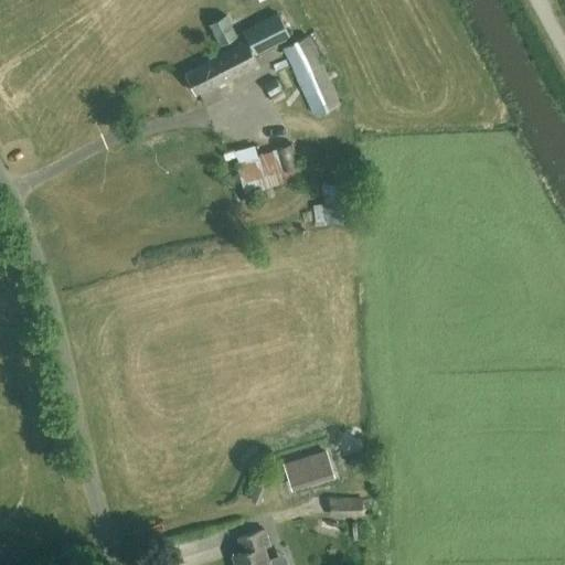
[(277,13),(242,31),(253,53),(288,35),(277,13)]
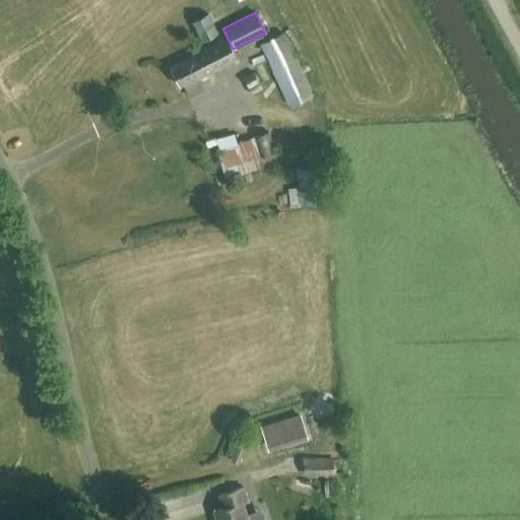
[(202,41),(217,33),(207,14),(192,21),(202,41)]
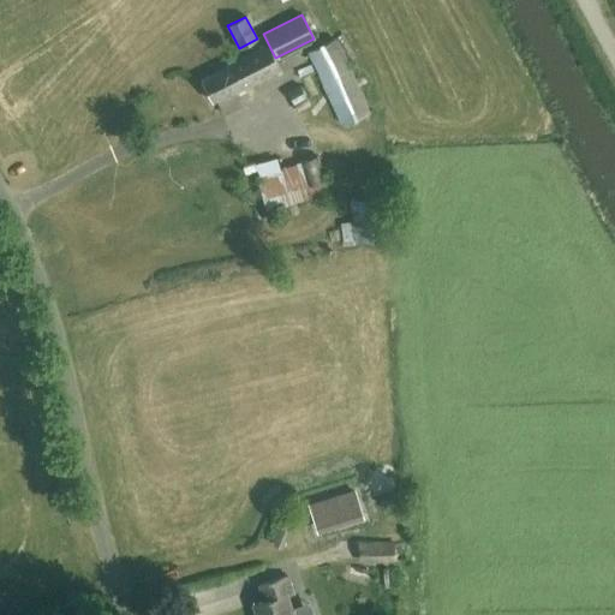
[(362,89),(372,83),(357,51),(346,55),(342,58),(334,40),(309,52),(342,124),(368,111),(358,90),(362,89)]
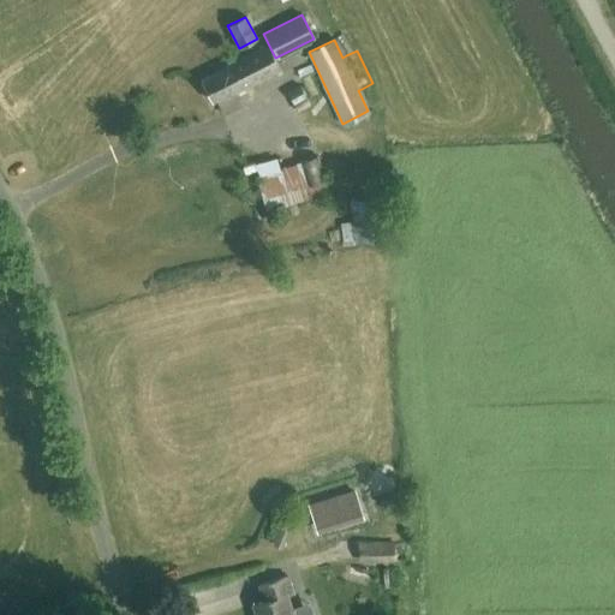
[(237,91),(280,70),(267,43),(224,66),(225,69),(201,79),(213,101),(236,89),(237,91)]
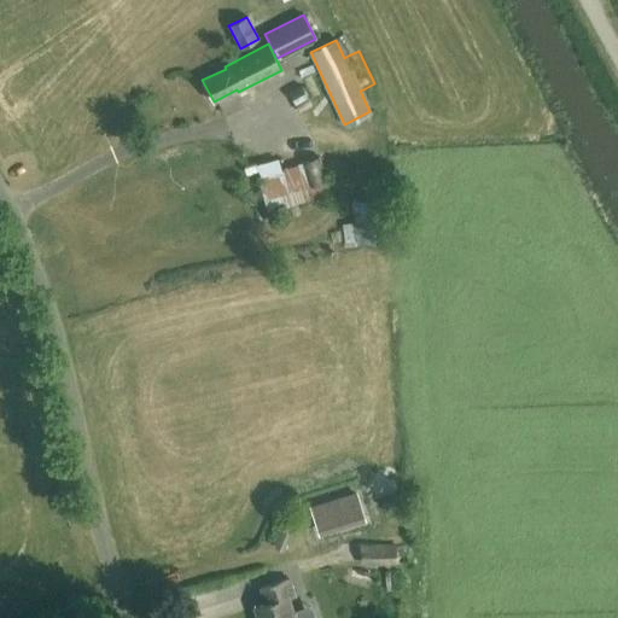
[(293,104),(308,97),(302,85),(289,92),(293,104)]
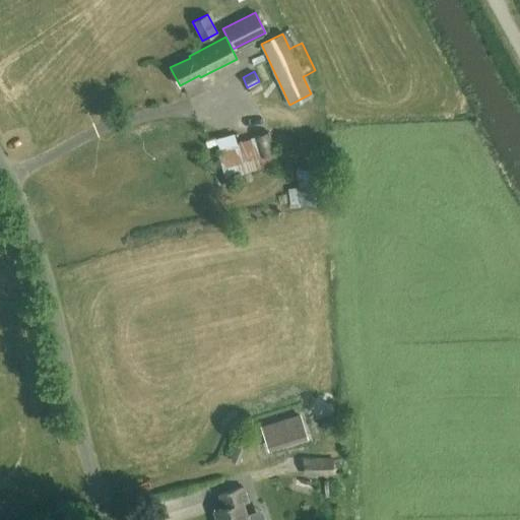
[(262,87),(259,81),(247,87),(251,93),(262,87)]
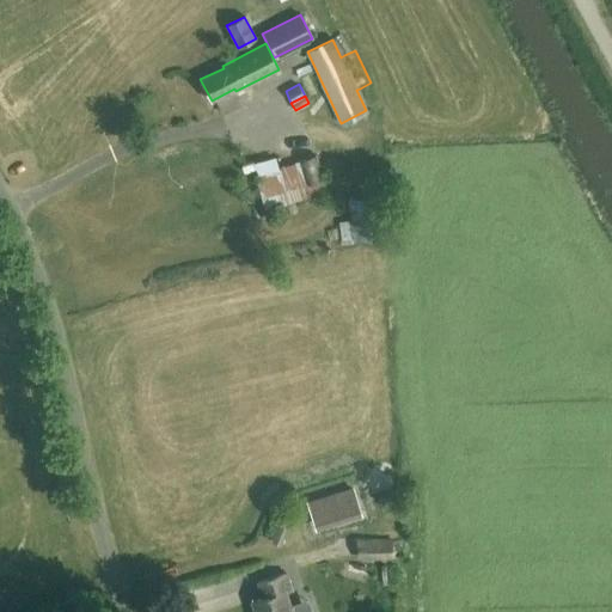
[(254,163),(242,166),(244,173),(256,169),(254,163)]
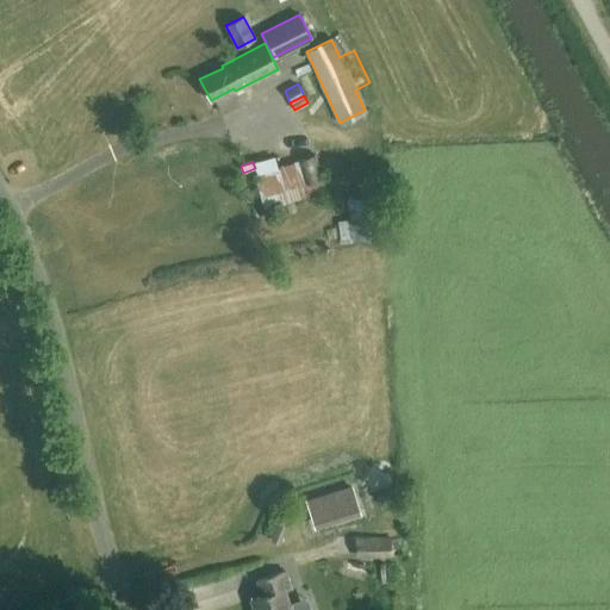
[(349,219),(353,241),(383,237),(377,194),(347,198),(349,219)]
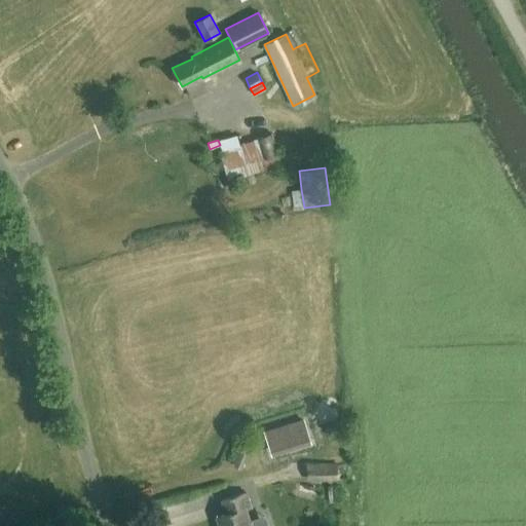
[(99,215),(111,210),(107,196),(94,201),(99,215)]
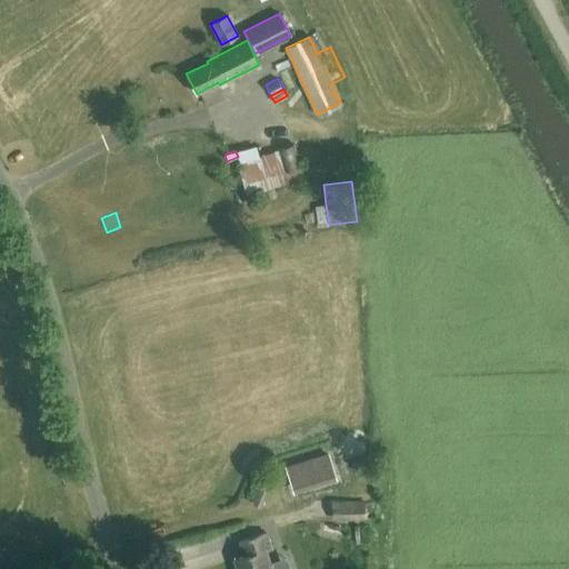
[(293,492),(323,482),(315,457),(286,467),(293,492)]
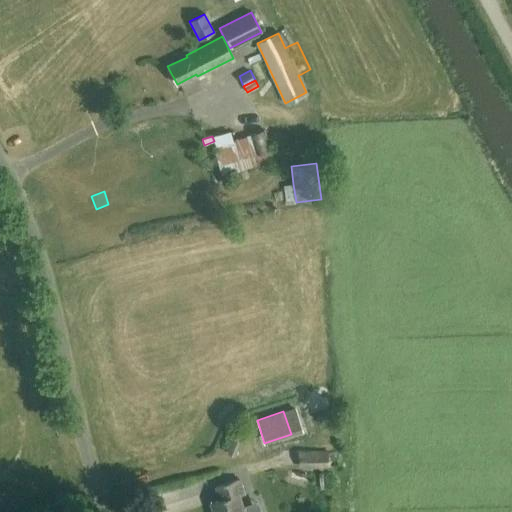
[(227,452),(234,455),(241,439),(234,436),(227,452)]
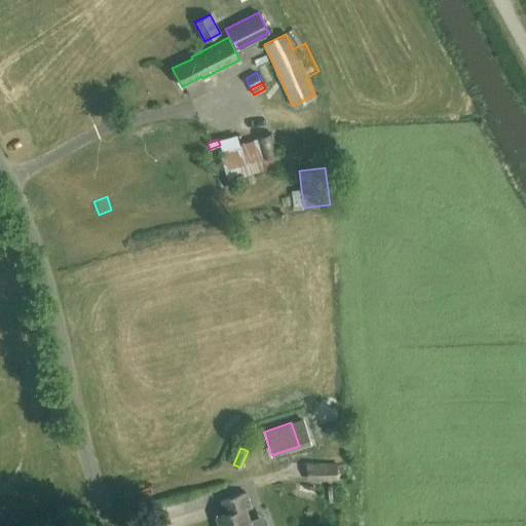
[(306,462),(305,480),(337,480),(338,463),(306,462)]
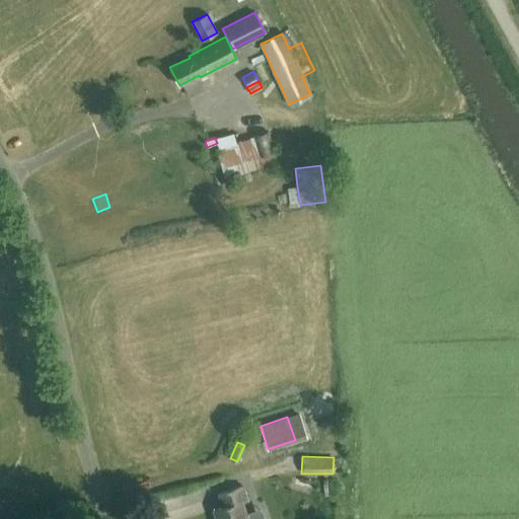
[(223,507),(213,510),(216,518),(247,518),(242,502),(247,500),(242,486),(219,494),(223,507)]
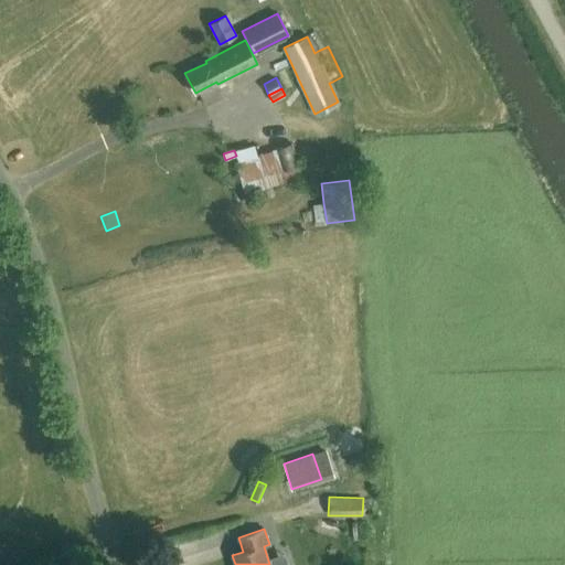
[(409,564),(407,554),(385,560),(386,564),(409,564)]
